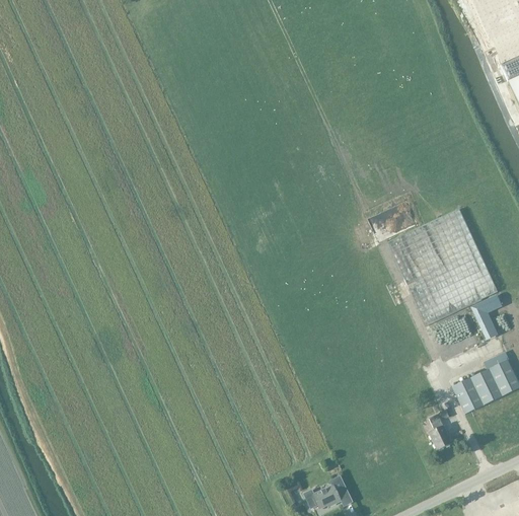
[(468,0),(498,62),(518,52),(518,0),(468,0)]
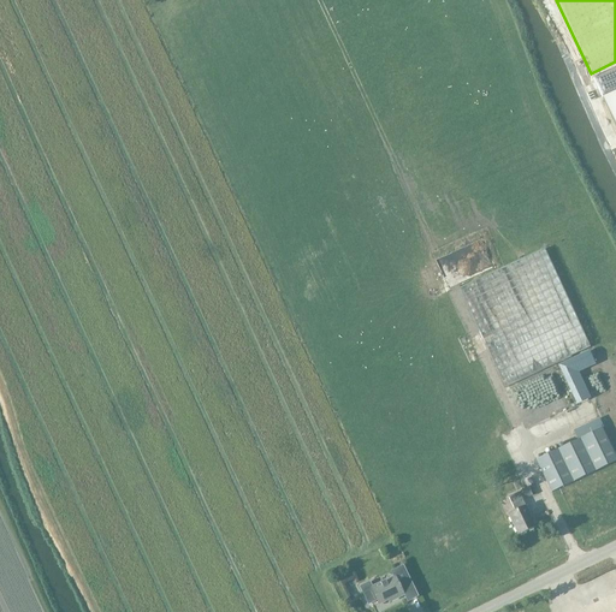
[(615,90),(603,97),(615,126),(615,90)]
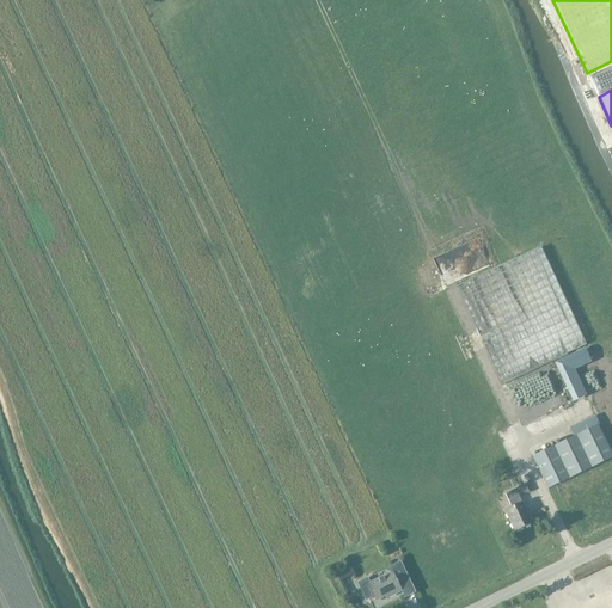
[(540,245),(457,284),(502,381),(586,343),(540,245)]
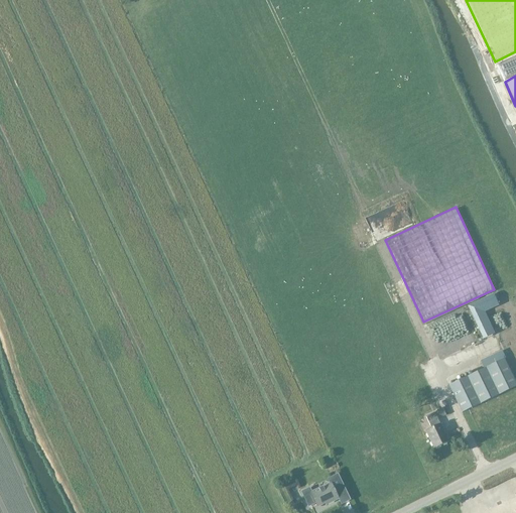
[(515,384),(515,381),(504,356),(448,383),(462,410),(515,384)]
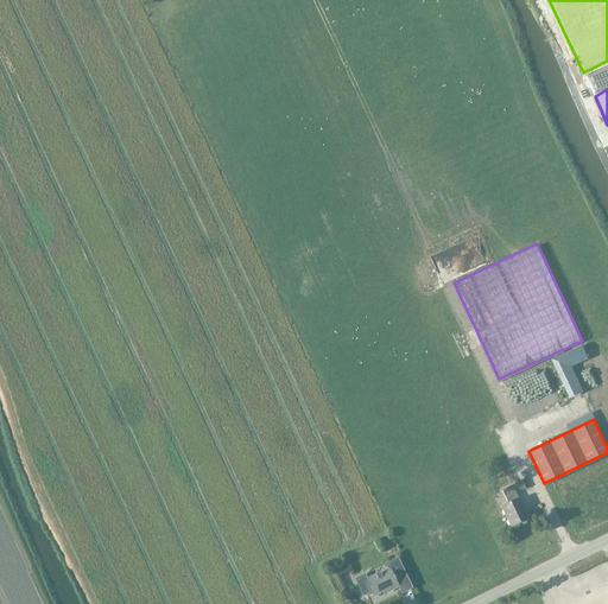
[(515,490),(512,483),(504,488),(506,495),(508,502),(501,504),(512,525),(529,516),(519,496),(519,497),(515,490)]
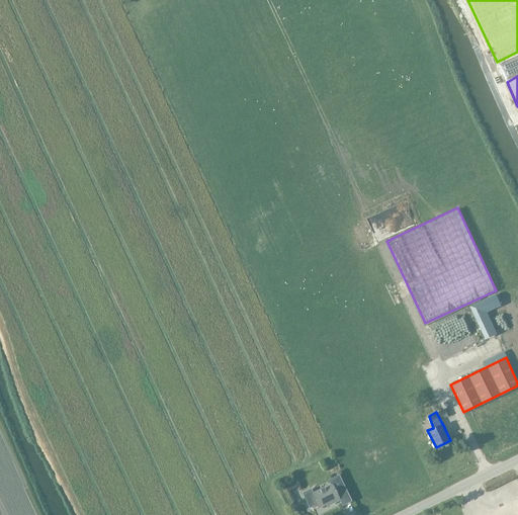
[(331,483),(313,492),(311,487),(303,491),(310,506),(317,502),(319,506),(330,500),(331,502),(339,498),(337,493),(346,488),(339,474),(329,479),(331,483)]
